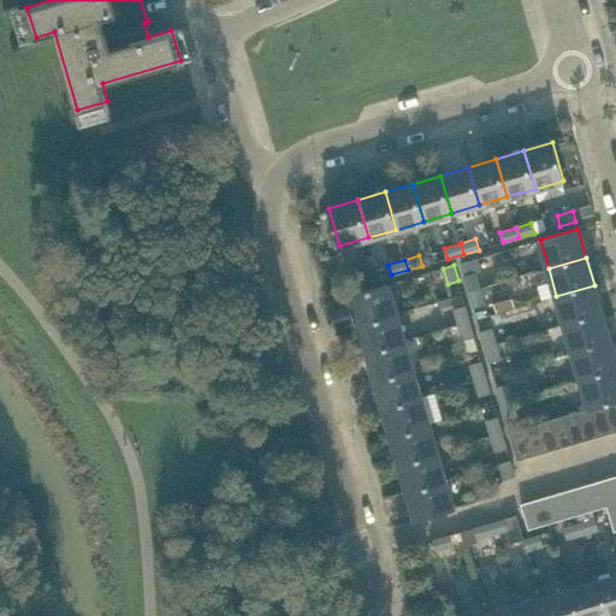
[(350,286),(367,282),(363,272),(348,276),(350,286)]
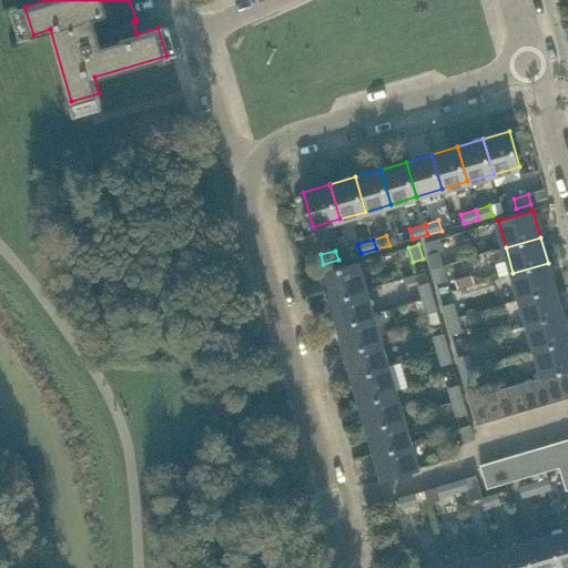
[(433,269),(443,265),(439,251),(428,254),(433,269)]
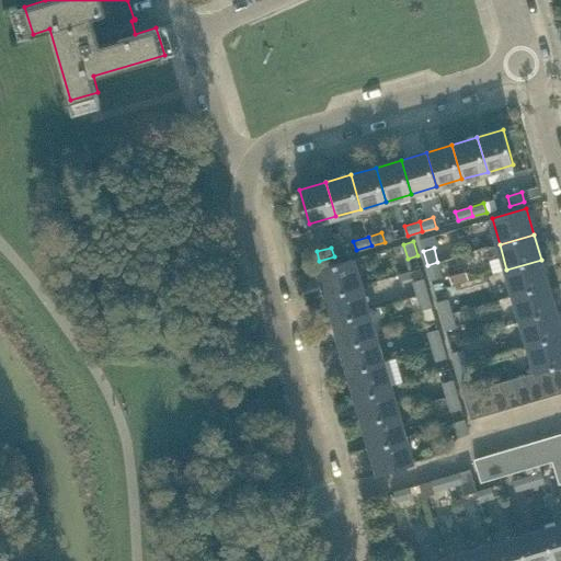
[(328,294),(362,284),(354,259),(320,268),(328,294)]
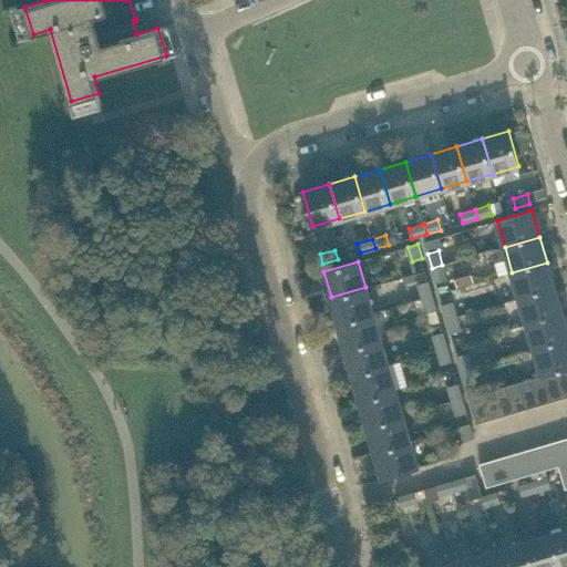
[(519,298),(554,288),(547,263),(512,272),(519,298)]
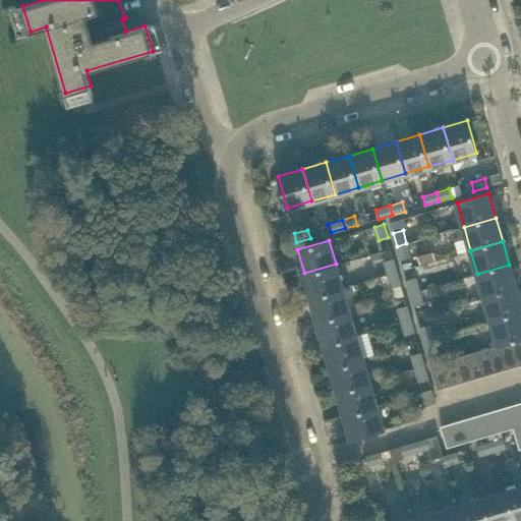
[(406,243),(397,246),(401,259),(410,256),(406,243)]
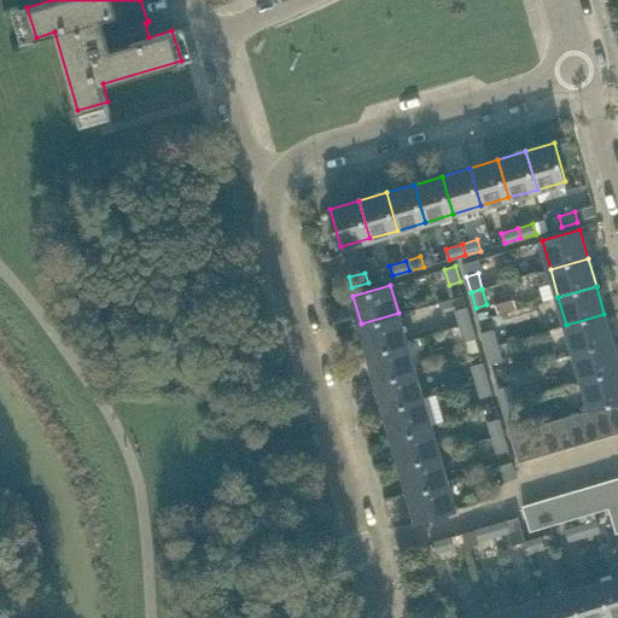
[(461,325),(472,322),(467,307),(456,309),(461,325)]
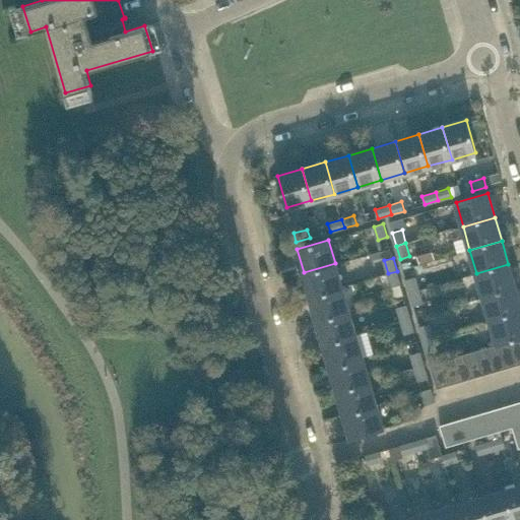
[(310,297),(342,286),(335,263),(304,272),(310,297)]
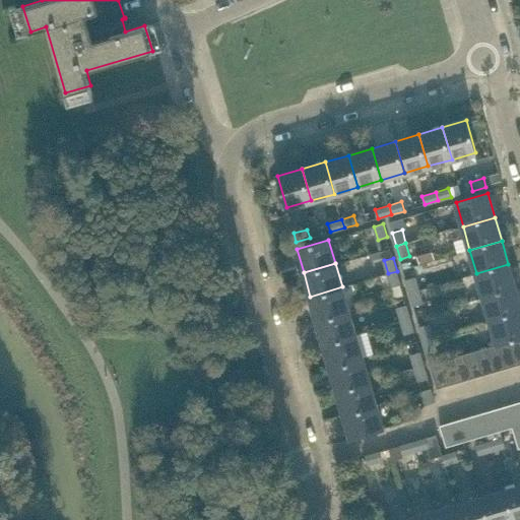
[(483,297),(515,287),(508,264),(476,273),(483,297)]
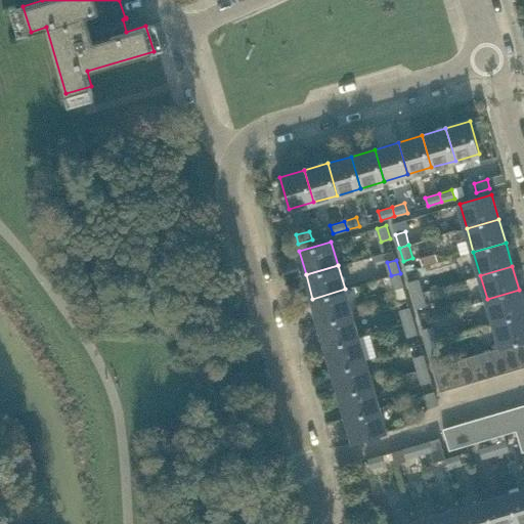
[(400,273),(391,275),(394,289),(404,286),(400,273)]
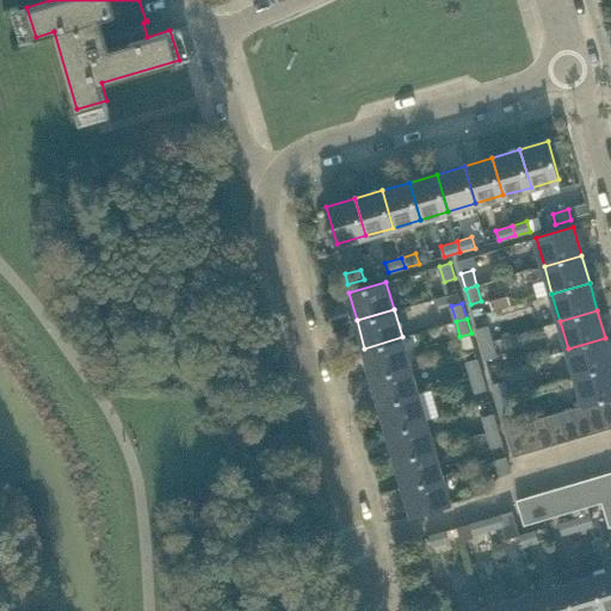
[(481,344),(493,340),(488,326),(477,328),(481,344)]
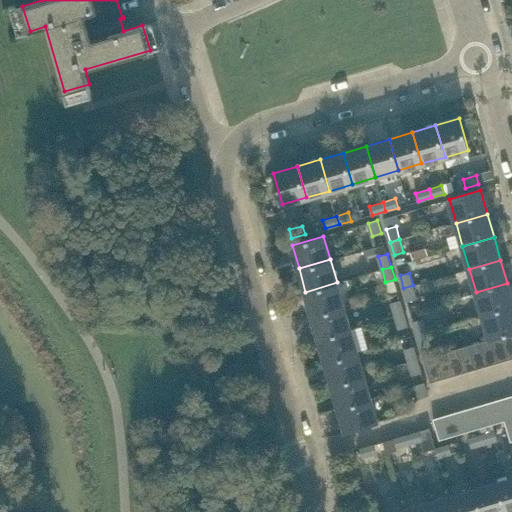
[(312,315),(343,306),(337,282),(305,292),(312,315)]
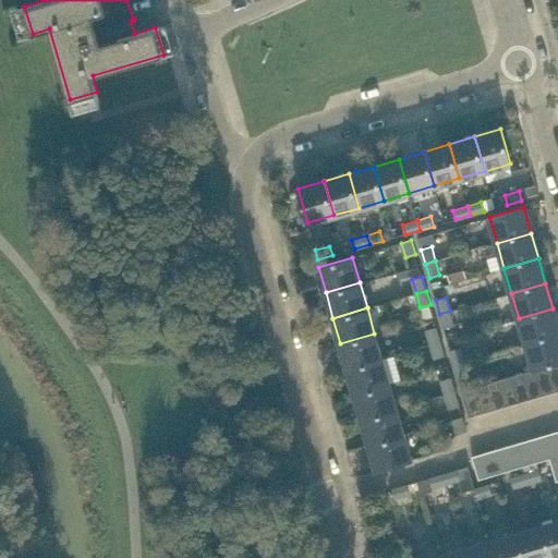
[(525,344),(557,334),(557,326),(553,308),(519,318),(525,344)]
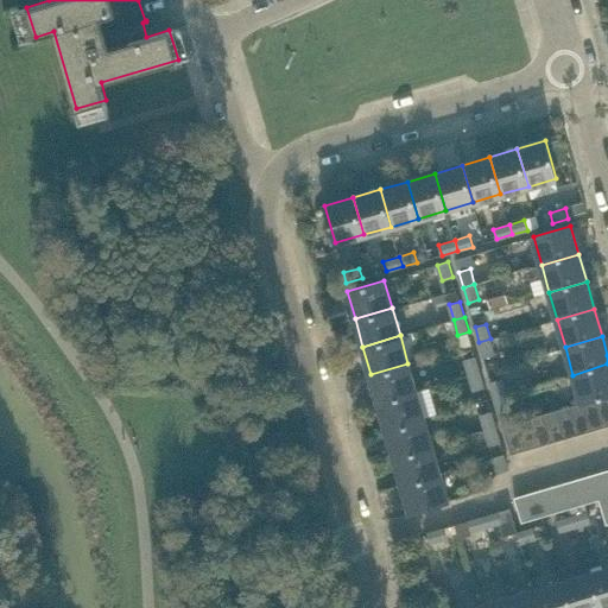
[(491,339),(479,342),(483,358),(495,354),(491,339)]
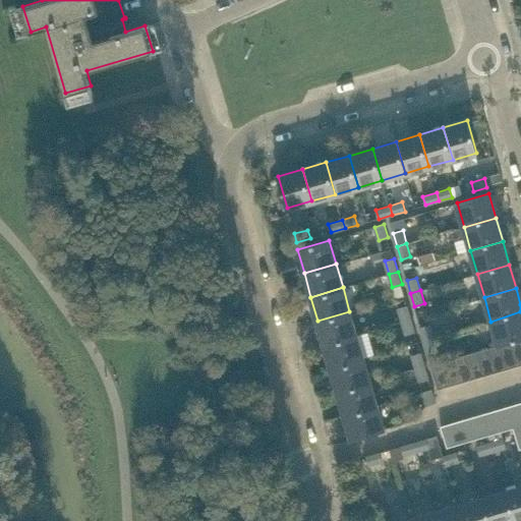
[(402,322),(412,319),(408,305),(398,308),(402,322)]
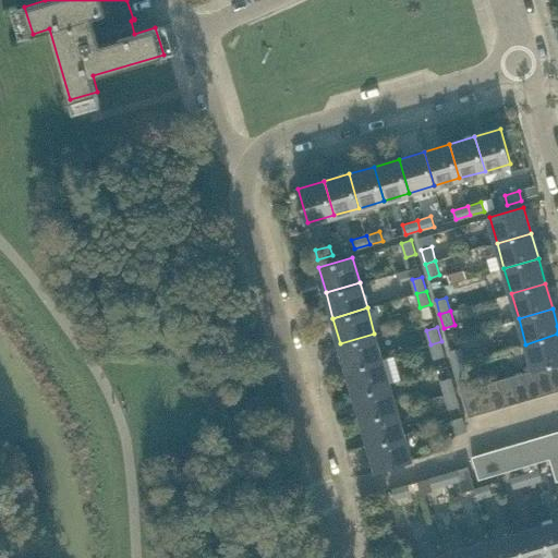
[(348,368),(381,359),(374,334),(340,343),(348,368)]
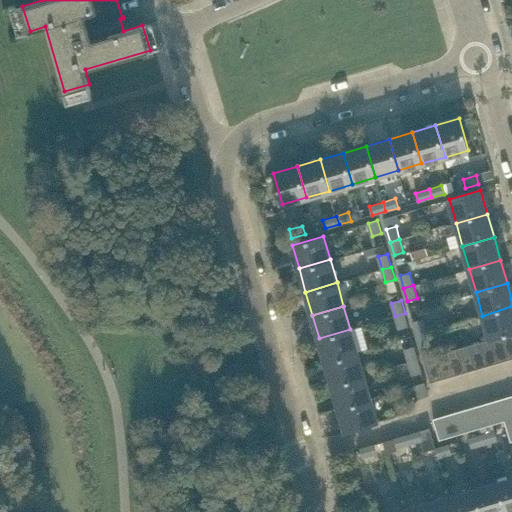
[(511,306),(482,316),(489,339),(491,339),(503,336),(511,332),(511,306)]
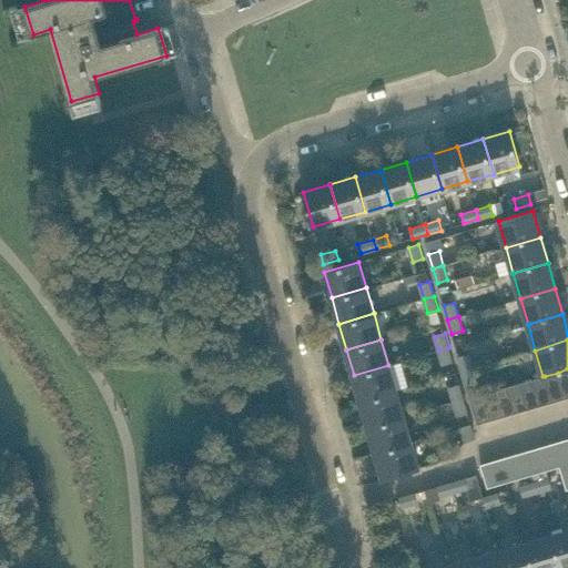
[(449,347),(438,351),(443,364),(453,362),(449,347)]
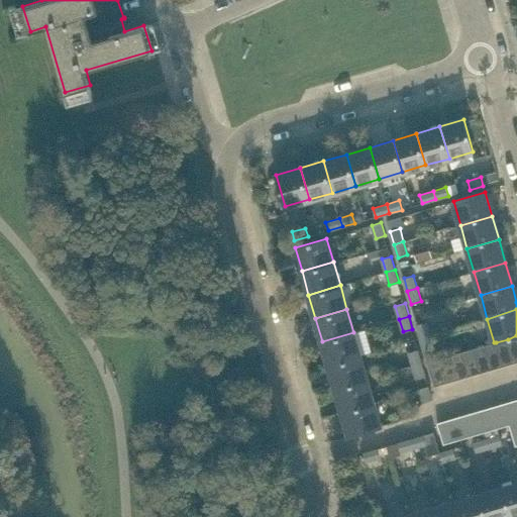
[(421,337),(430,335),(427,322),(417,324),(421,337)]
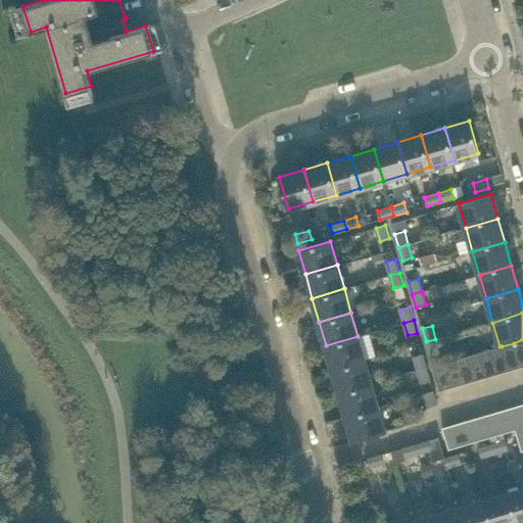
[(333,369),(365,360),(358,336),(326,345),(333,369)]
